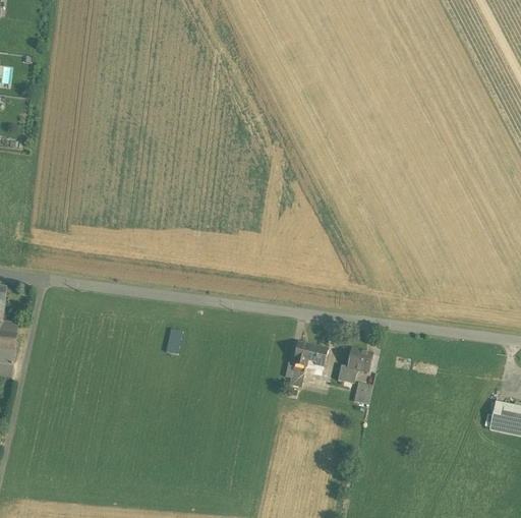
[(18,323),(3,321),(0,320),(0,330),(17,333),(18,323)]
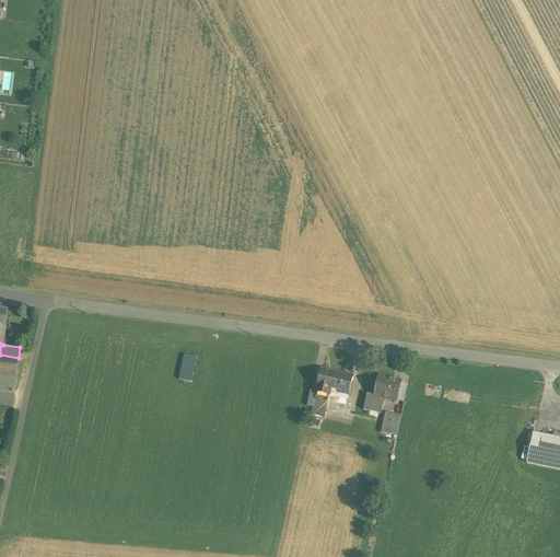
[(197,355),(184,352),(178,376),(191,380),(197,355)]
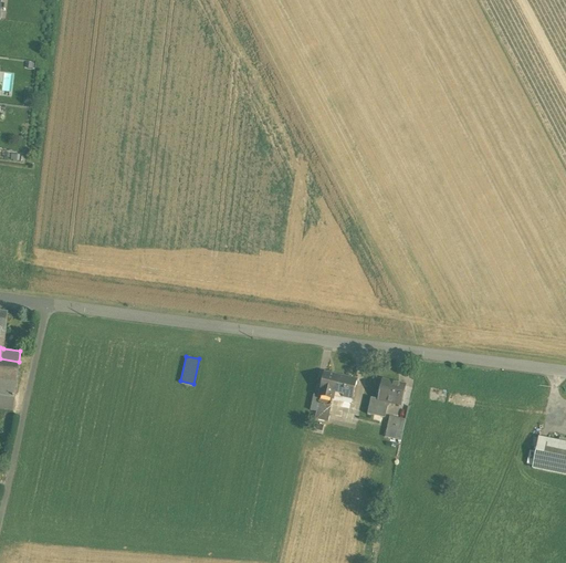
[(0,358),(0,377),(17,379),(19,362),(0,358)]
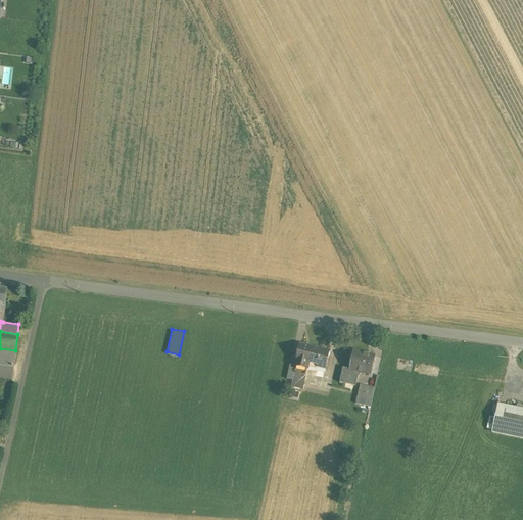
[(312,344),(300,342),(295,365),(307,367),(308,363),(307,363),(312,344)]
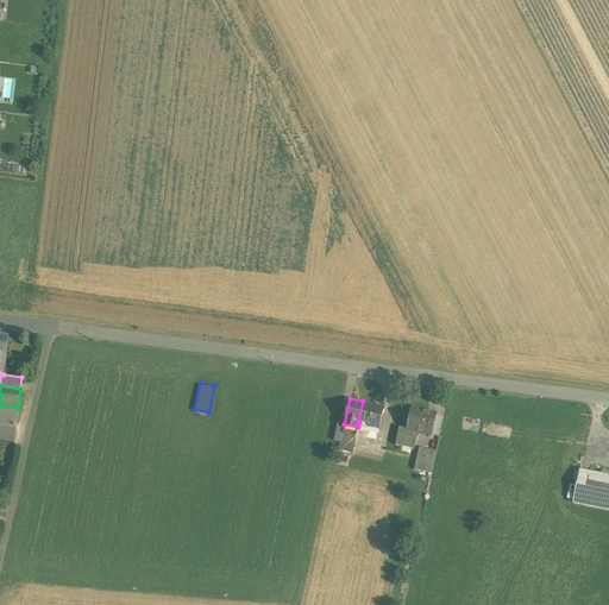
[(383,405),(363,401),(358,422),(359,422),(380,427),(383,405)]
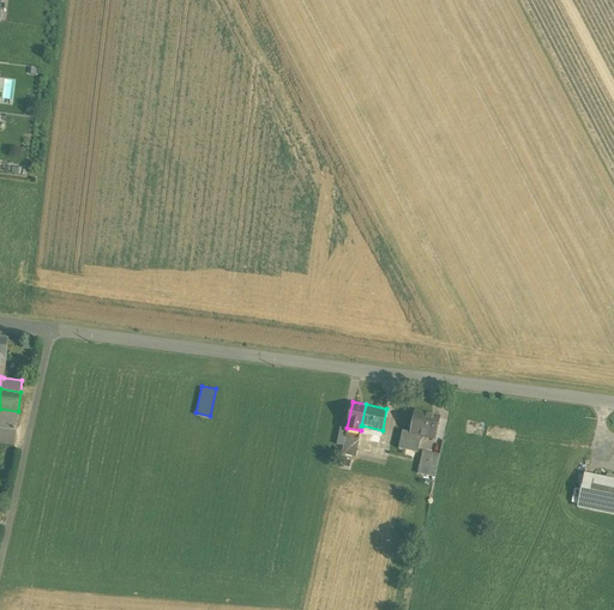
[(18,411),(0,409),(0,426),(16,428),(18,411)]
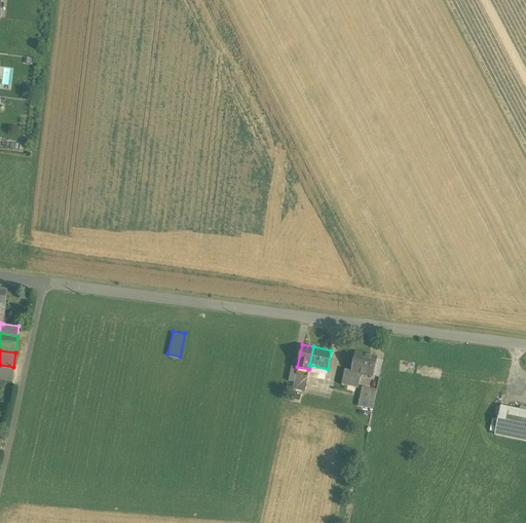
[(377,357),(354,351),(350,369),(359,371),(373,374),(377,357)]
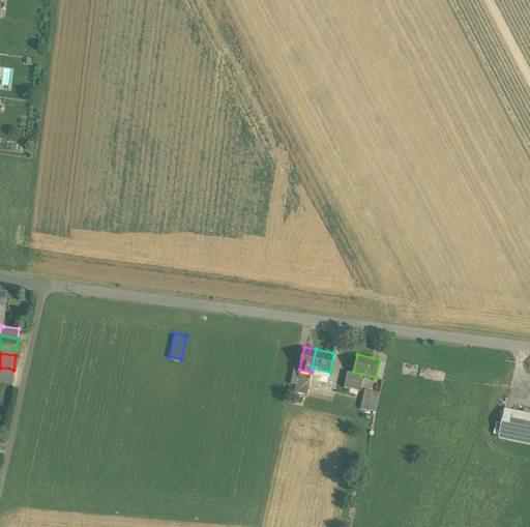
[(13,370),(0,368),(0,380),(12,382),(13,370)]
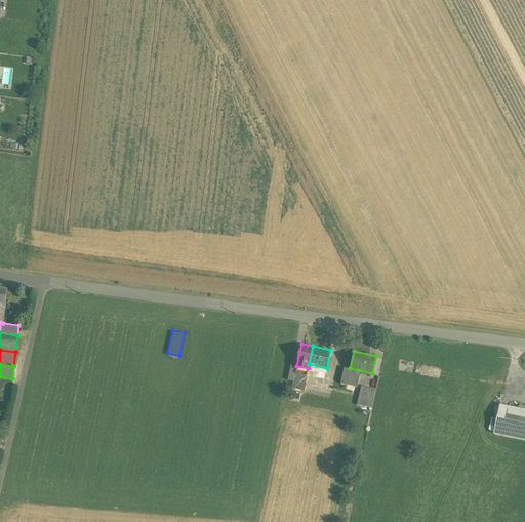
[(296,366),(290,364),(287,378),(293,379),(296,366)]
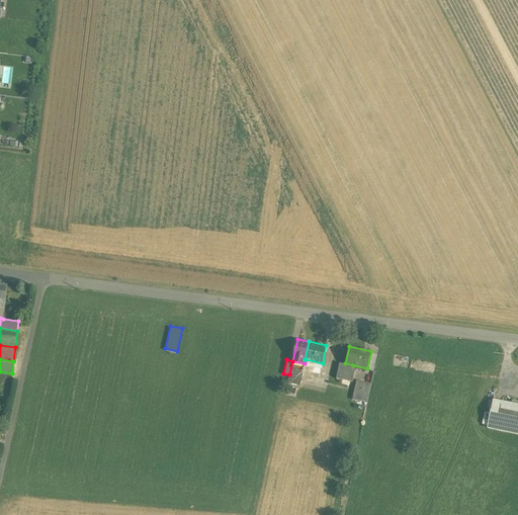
[(305,363),(292,361),(289,374),(301,376),(305,363)]
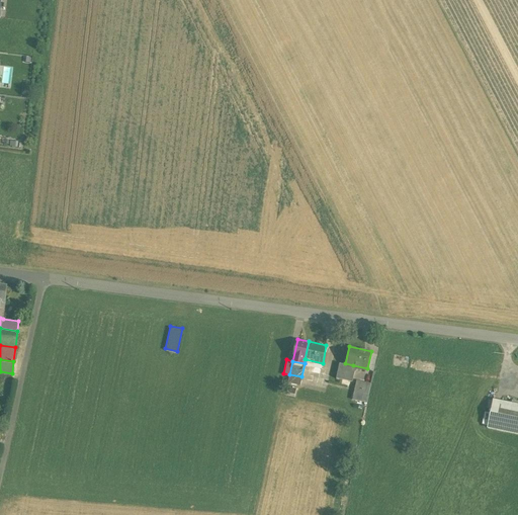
[(345,363),(339,362),(336,376),(349,379),(353,365),(345,363)]
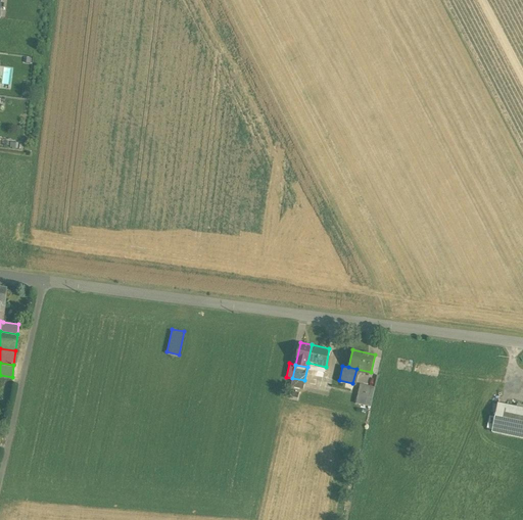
[(304,380),(292,378),(290,385),(302,387),(304,380)]
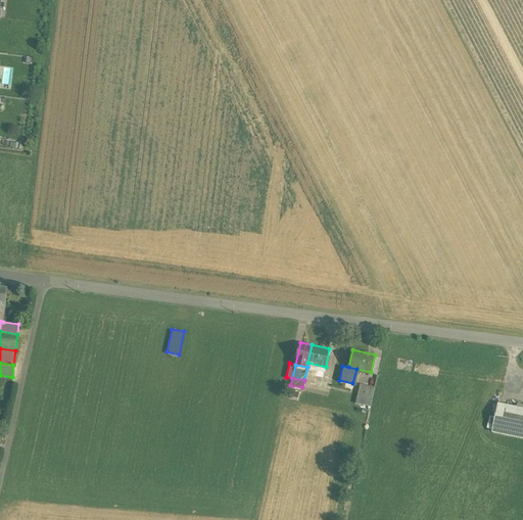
[(374,386),(360,383),(355,402),(370,405),(374,386)]
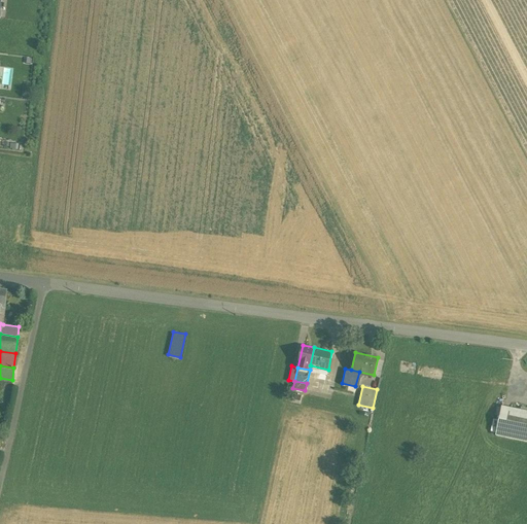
[(526,410),(501,406),(496,433),(526,439),(526,410)]
